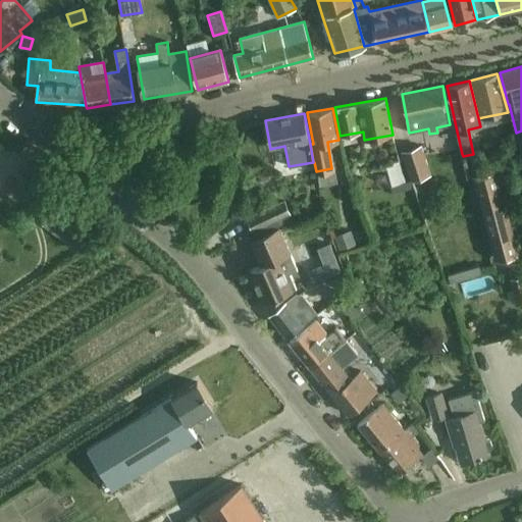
[(256,133),(247,133),(247,141),(256,141),(256,133)]
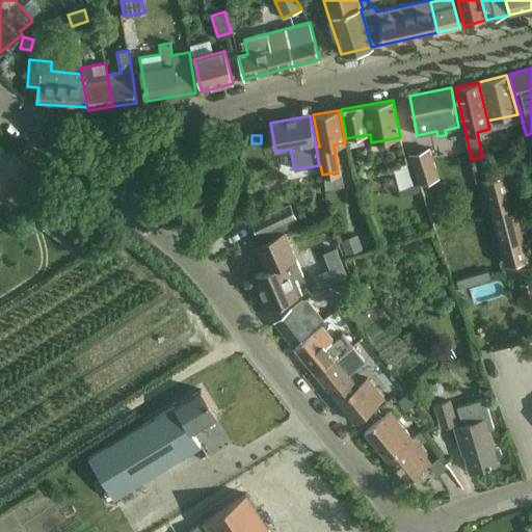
[(409,155),(419,184),(439,177),(429,149),(409,155)]
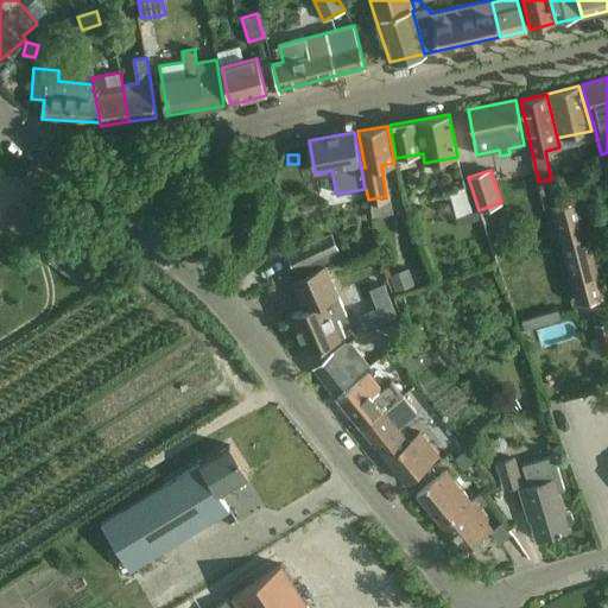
[(456,215),(470,211),(463,188),(450,191),(456,215)]
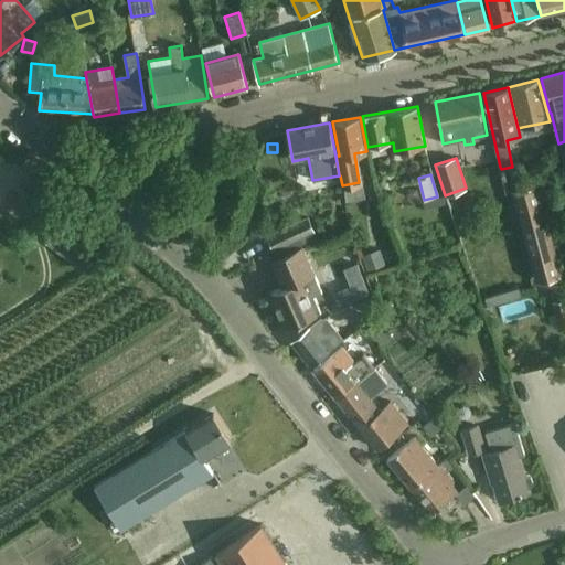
[(536,280),(560,274),(536,187),(513,192),(536,280)]
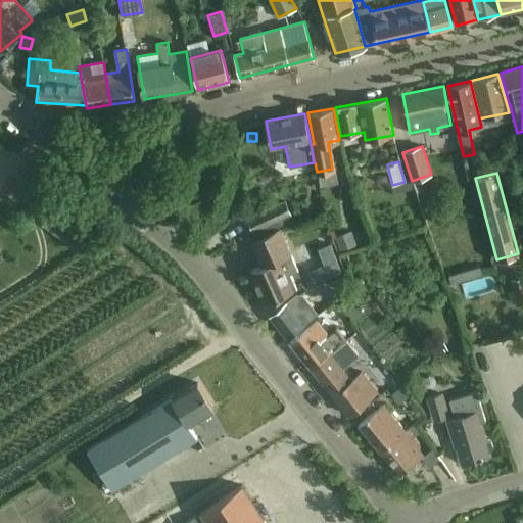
[(232,206),(231,221),(245,214),(243,198),(231,204),(232,206)]
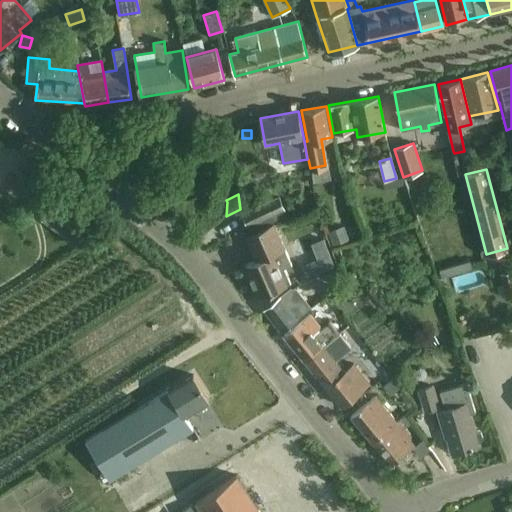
[(268,203),(242,214),(247,226),(250,232),(287,216),(284,210),(279,198),(268,203)]
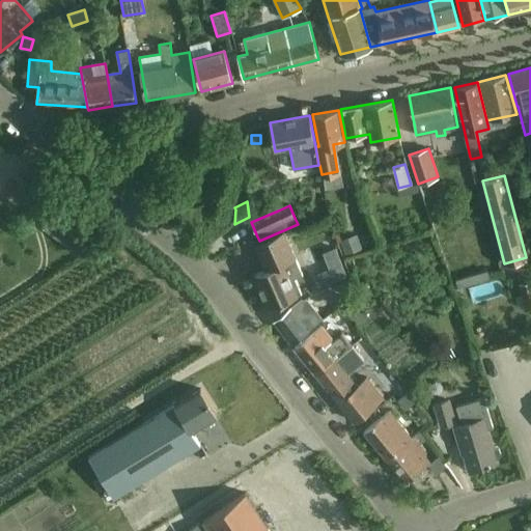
[(356,234),(339,240),(344,256),(362,250),(356,234)]
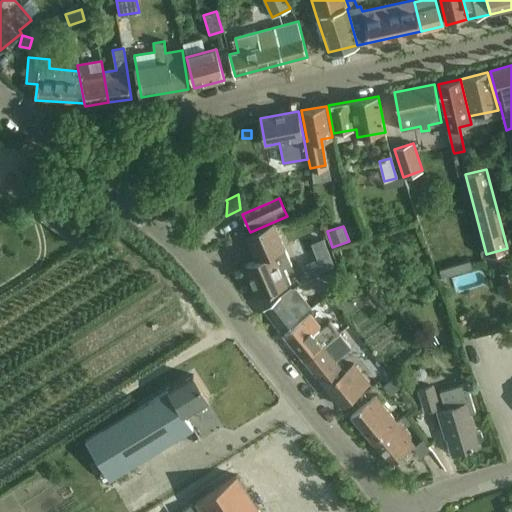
[(284,268),(291,265),(276,228),(246,241),(252,256),(257,253),(260,259),(245,265),(259,297),(291,284),(284,268)]
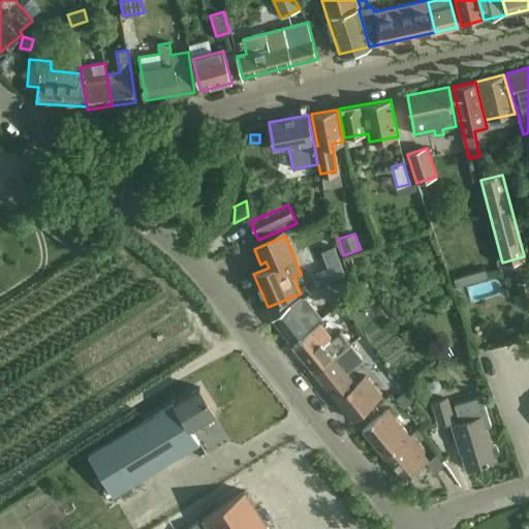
[(335,249),(320,255),(330,278),(343,273),(335,249)]
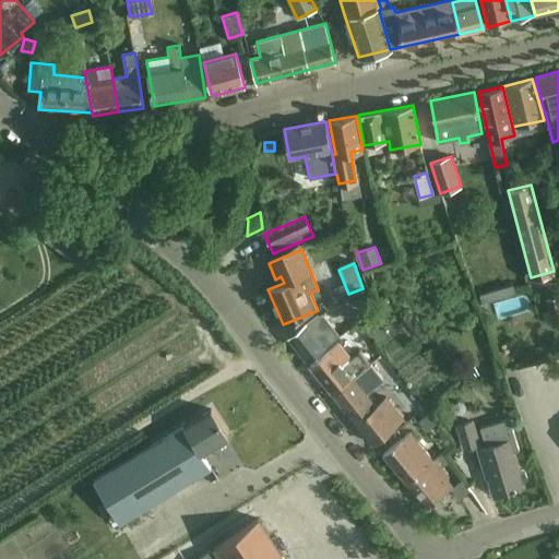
[(513,284),(479,294),(482,304),(515,293),(513,284)]
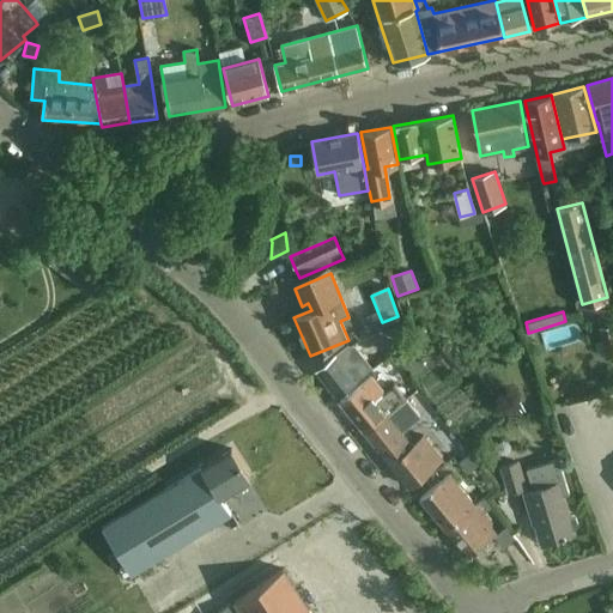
[(405,322),(394,326),(398,335),(408,332),(405,322)]
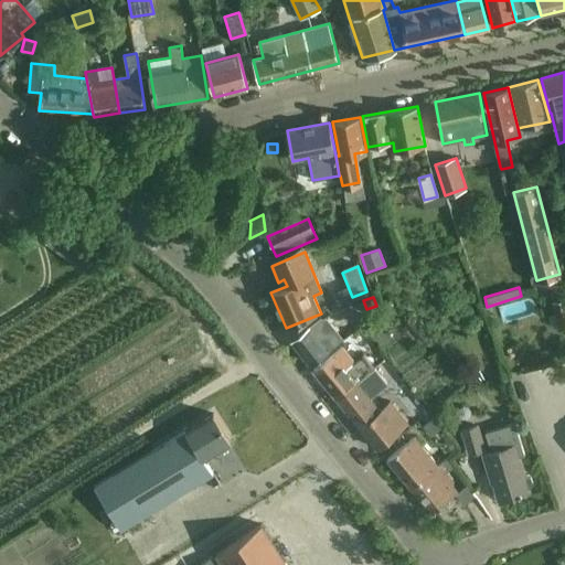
[(558,324),(564,322),(564,298),(553,302),(558,324)]
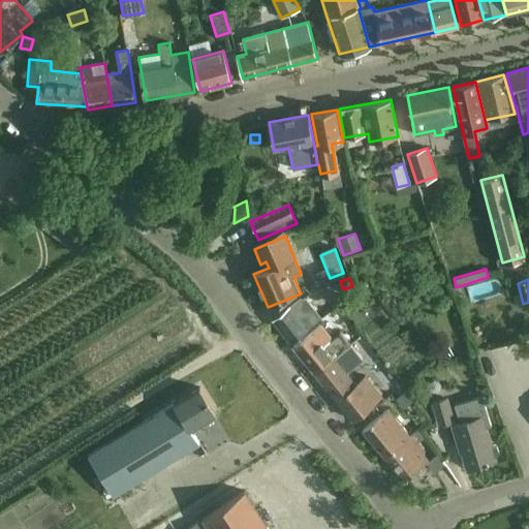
[(365,285),(354,291),(361,300),(370,293),(365,285)]
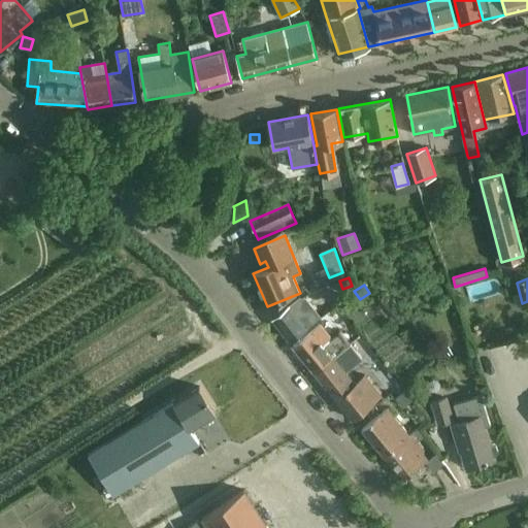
[(291,342),(307,328),(306,327),(310,324),(311,325),(316,322),(298,299),(272,319),(291,342)]
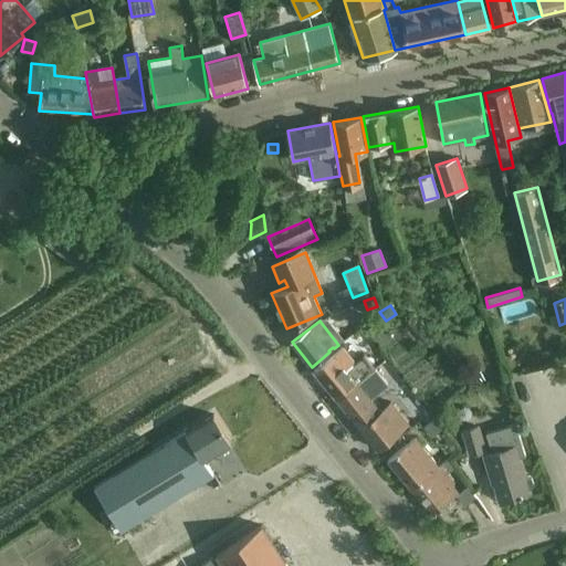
[(366,354),(357,362),(345,346),(315,370),(337,398),(375,368),(376,369),(377,368),(366,354)]
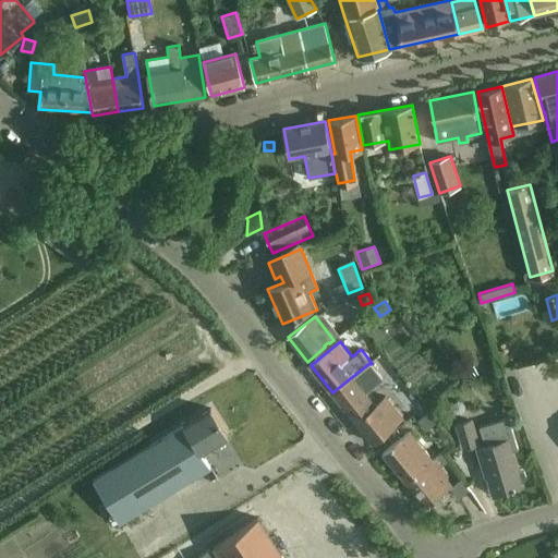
[(383,379),(371,364),(370,363),(332,392),(355,422),(375,405),(365,392),(383,379)]
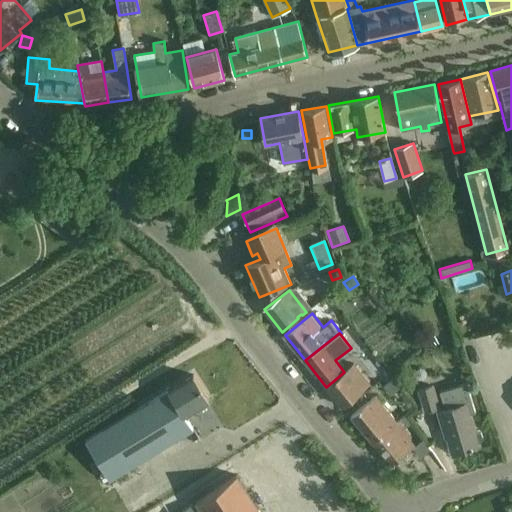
[(344,372),(326,387),(341,405),(369,383),(354,365),(344,372)]
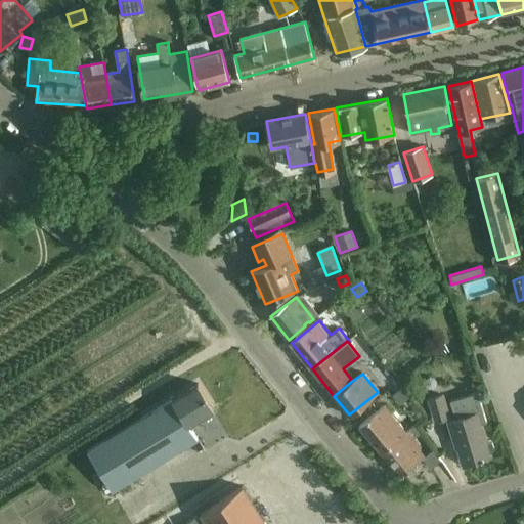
[(198,384),(172,399),(87,450),(112,490),(198,439),(188,424),(213,408),(198,384)]
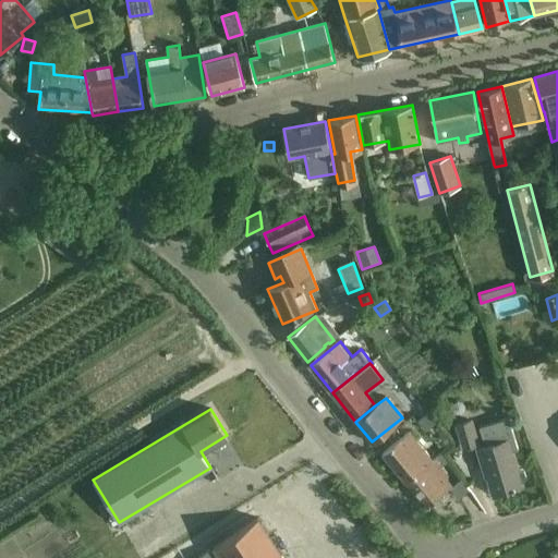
[(426,413),(416,421),(425,431),(435,423),(426,413)]
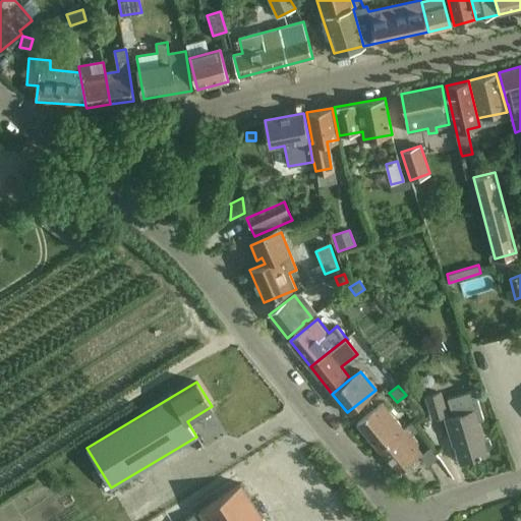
[(487,453),(478,421),(483,419),(474,390),(447,398),(453,416),(445,418),(450,436),(454,435),(457,445),(455,446),(460,461),(487,453)]
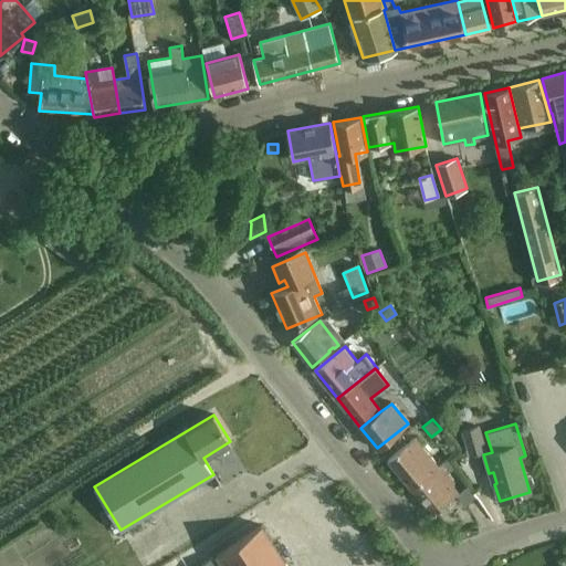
[(469,454),(484,450),(477,427),(462,431),(469,454)]
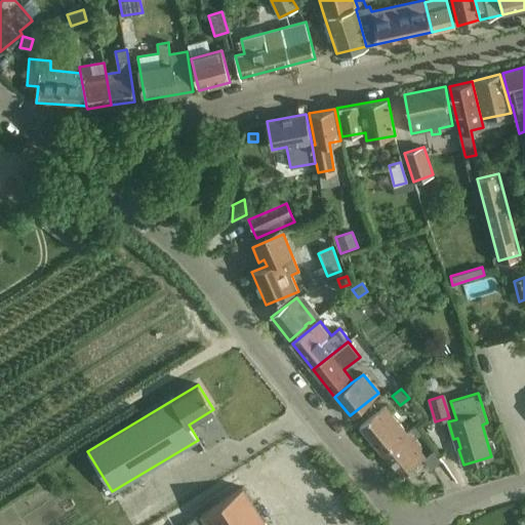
[(381,454),(407,433),(385,406),(360,428),(381,454)]
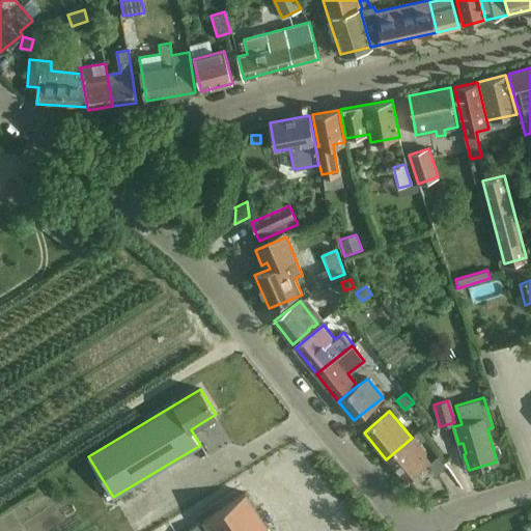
[(439,456),(435,458),(429,464),(422,455),(424,453),(412,438),(386,459),(406,483),(428,465),(436,474),(446,466),(439,456)]
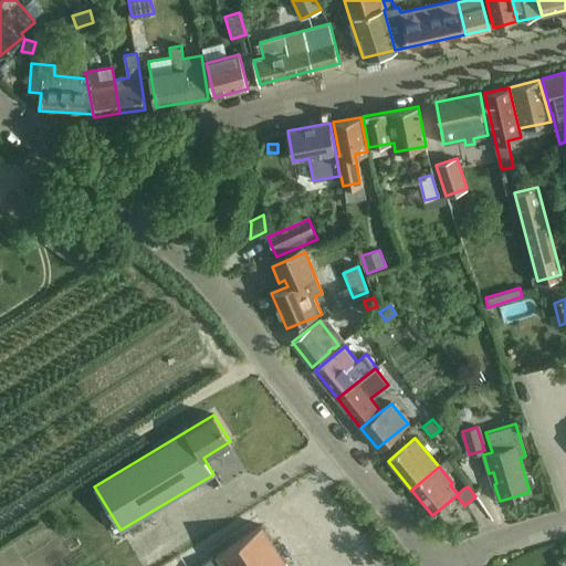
[(217,554),(224,565),(287,565),(261,525),(217,554)]
